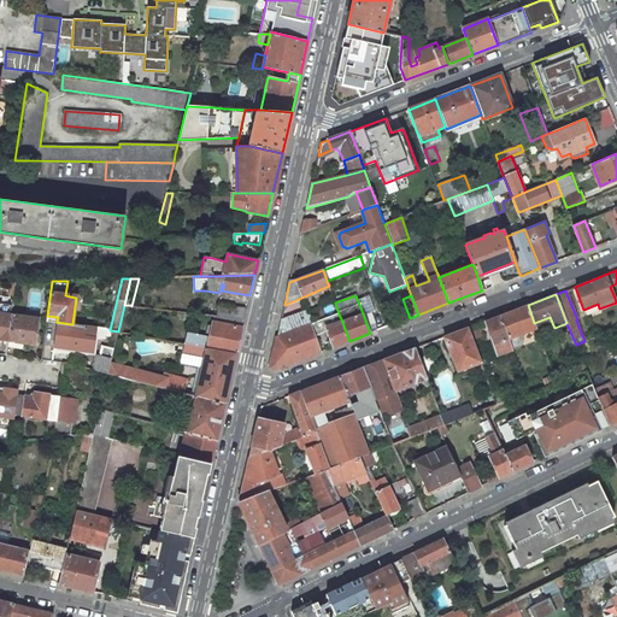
[(247,309),(219,305),(217,316),(244,319),(247,309)]
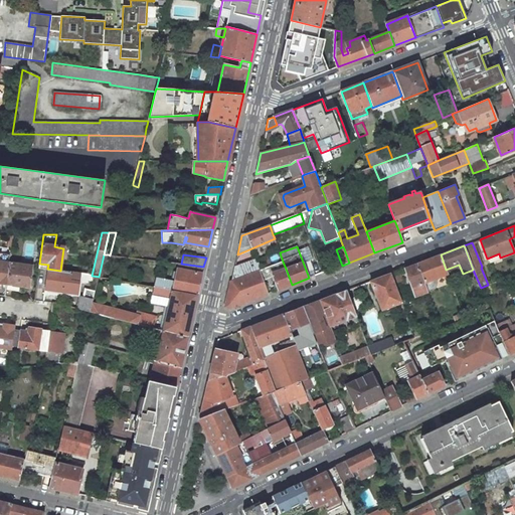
[(441,254),(416,264),(423,282),(448,273),(446,270),(441,254)]
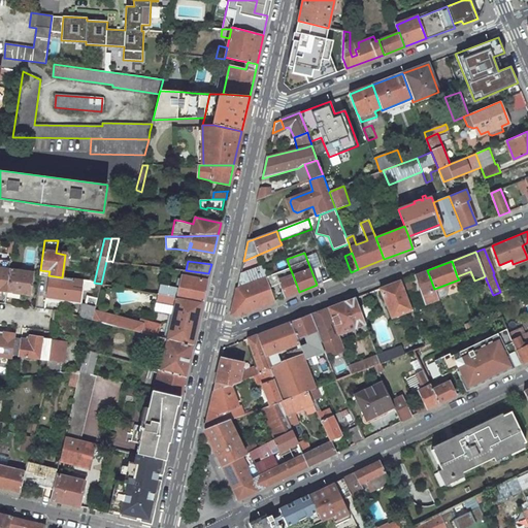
[(237,288),(266,276),(262,266),(261,267),(240,274),(237,288)]
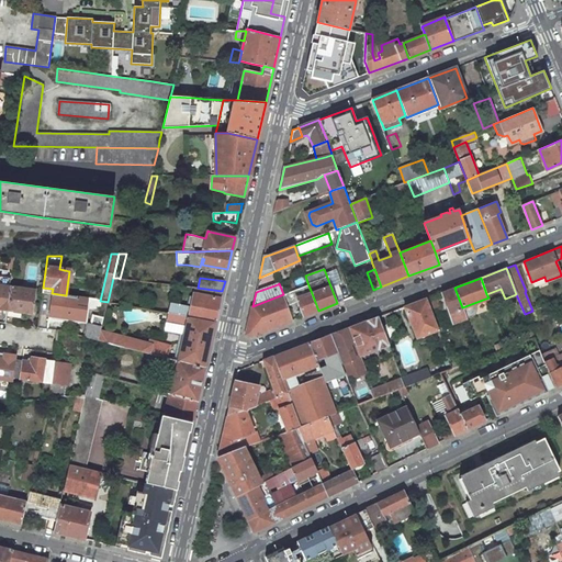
[(10,287),(0,285),(0,314),(7,315),(10,287)]
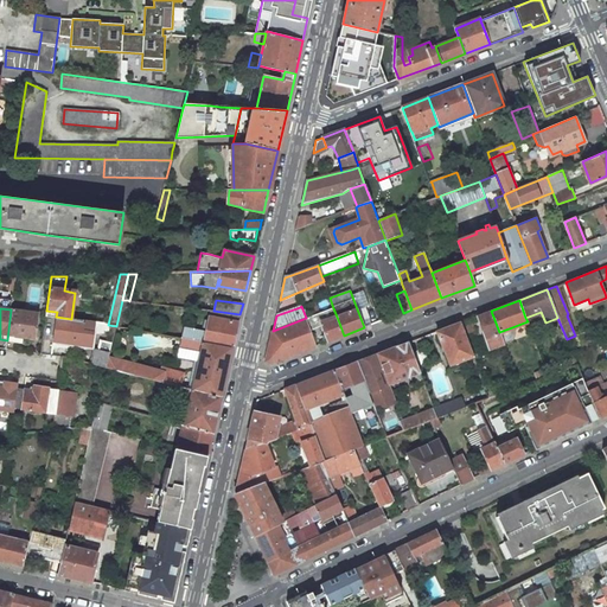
[(24,312),(11,310),(7,340),(23,343),(23,337),(34,338),(38,313),(24,312)]
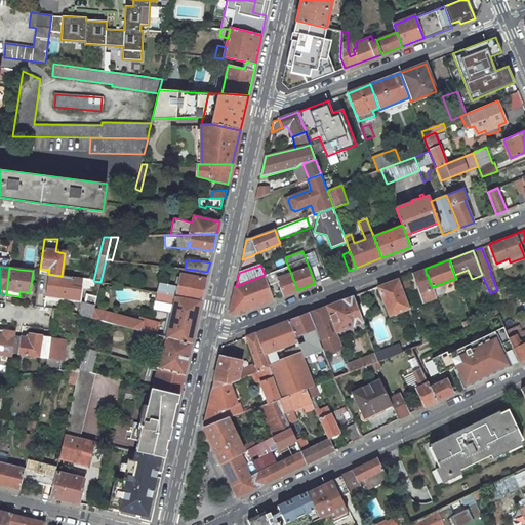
[(185,269),(183,269),(180,277),(177,277),(175,286),(159,283),(157,293),(175,296),(201,301),(207,272),(185,269)]
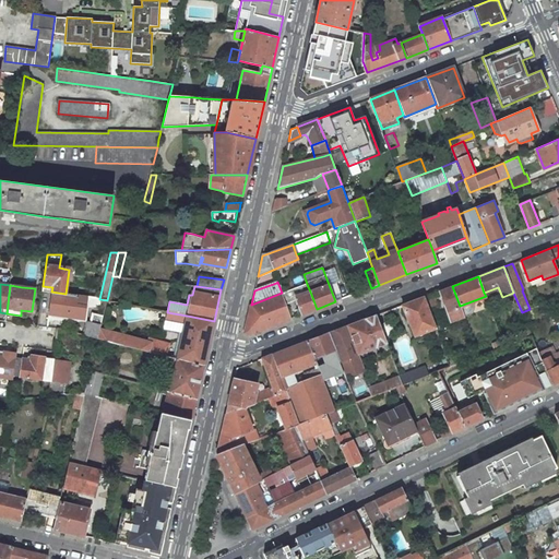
[(460,306),(452,286),(440,290),(448,311),(452,320),(458,318),(463,316),(460,306)]
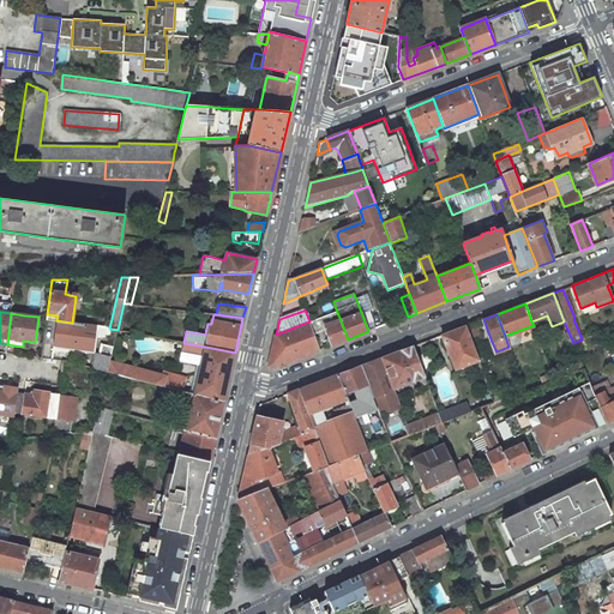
[(72,323),(56,320),(54,344),(92,350),(96,326),(72,323)]
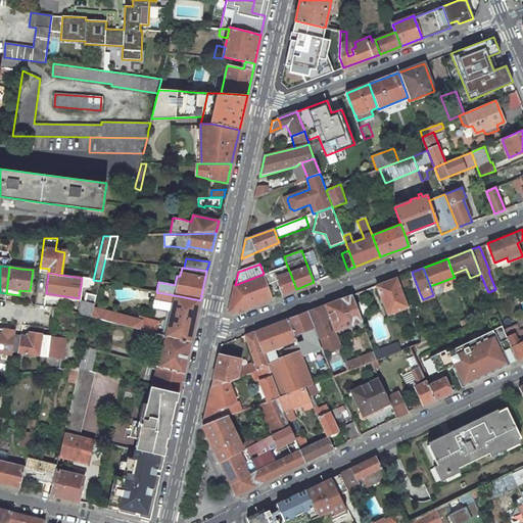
[(276,278),(283,294),(296,289),(290,273),(276,278)]
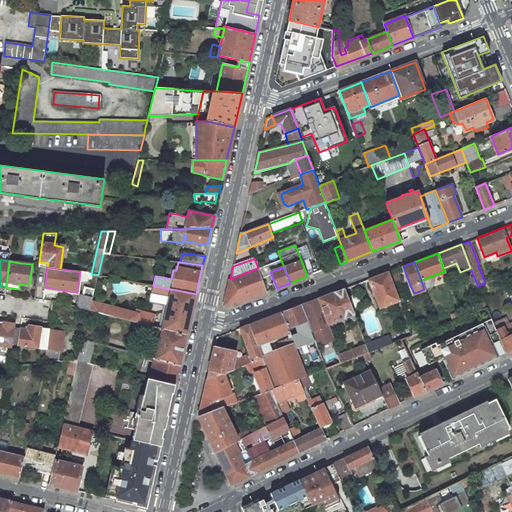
[(258,268),(230,279),(224,305),(226,307),(266,292),(258,268)]
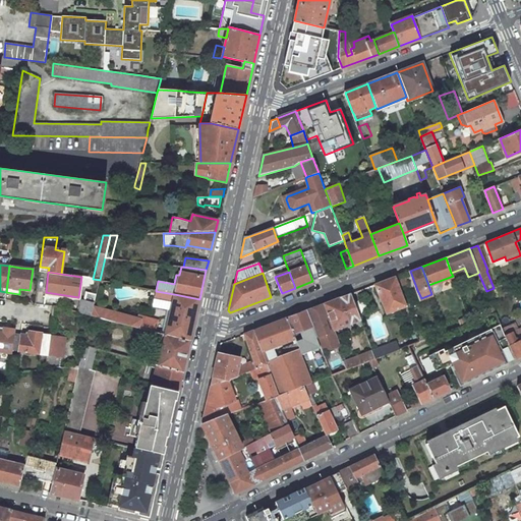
[(395,277),(401,294),(407,292),(406,288),(408,287),(404,274),(395,277)]
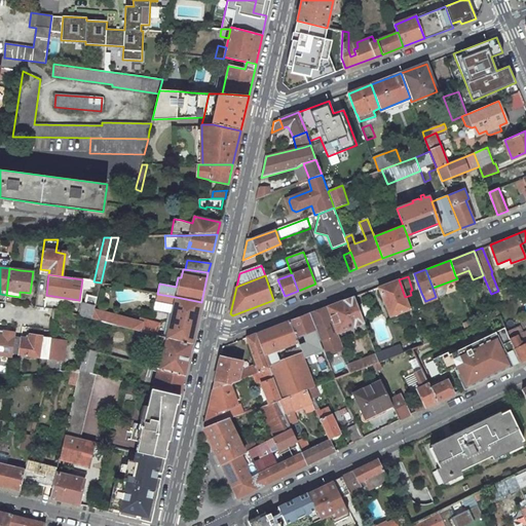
[(399,279),(378,288),(390,316),(410,309),(405,297),(399,279)]
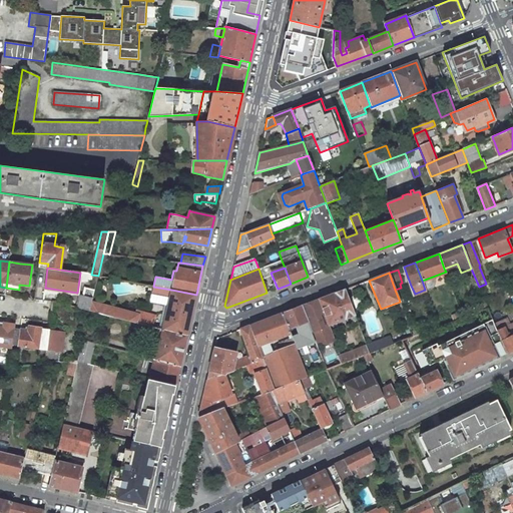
[(171,290),(153,287),(152,294),(169,298),(171,290)]
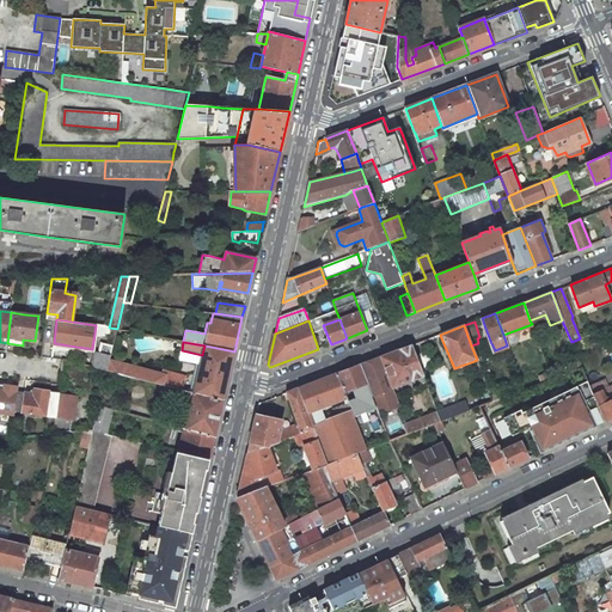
[(234,352),(204,346),(202,355),(194,392),(195,392),(224,399),(234,352)]
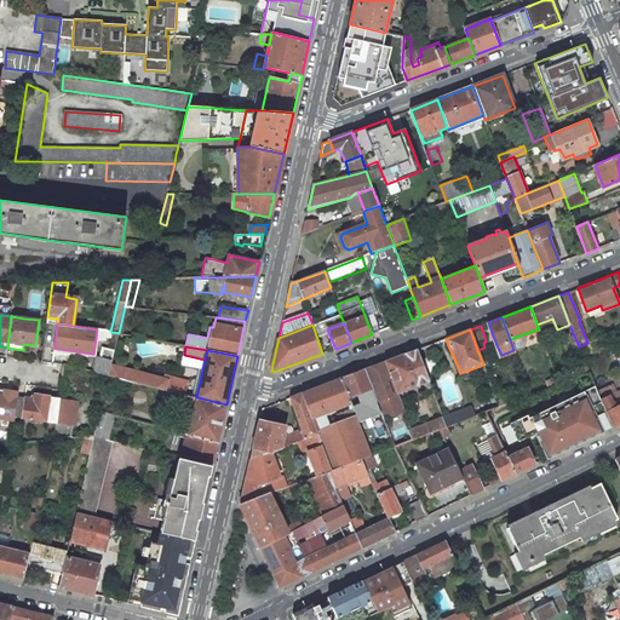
[(399,392),(425,383),(428,390),(431,389),(428,379),(417,350),(386,361),(399,392)]
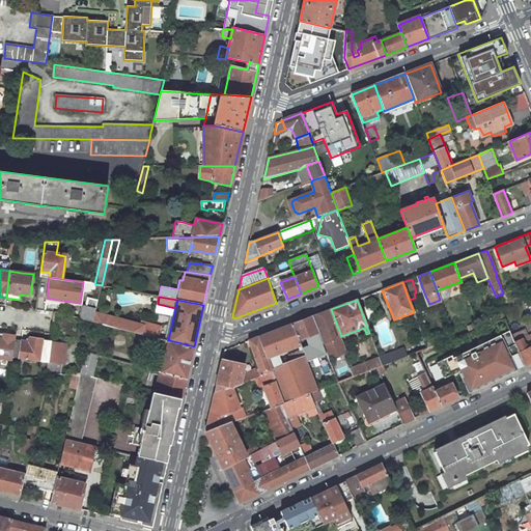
[(96,309),(84,306),(81,318),(93,322),(95,312),(96,309)]
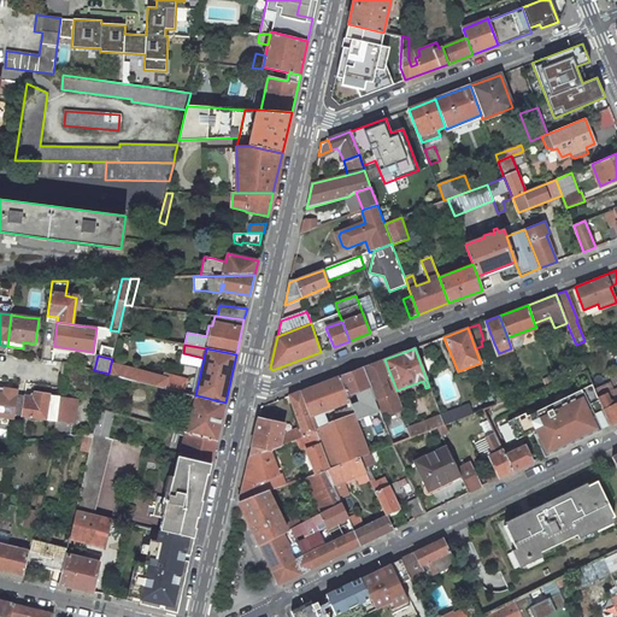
[(397,391),(385,359),(364,368),(371,386),(381,411),(382,416),(403,409),(399,399),(397,391)]
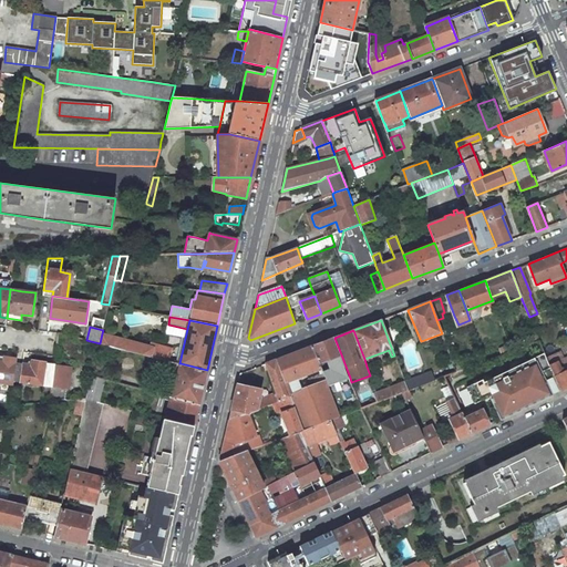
[(153,348),(102,333),(100,343),(166,360),(168,361),(172,349),(158,346),(154,344),(153,348)]
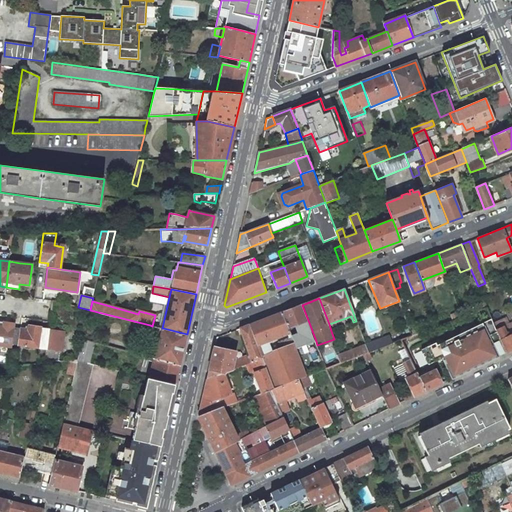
[(302,305),(282,312),(288,328),(290,333),(292,337),(296,348),(316,341),(308,320),(302,305)]
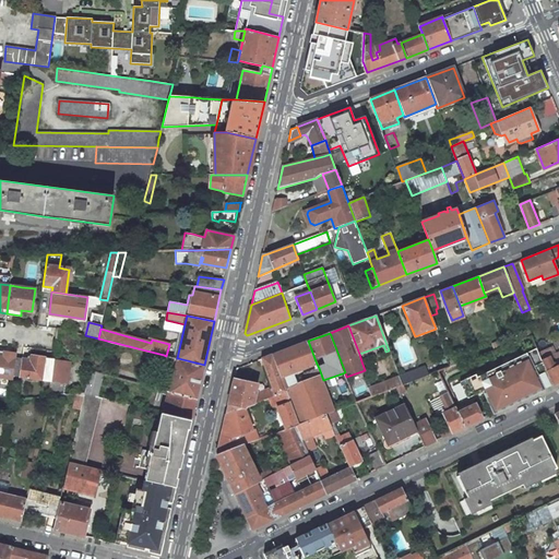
[(308,341),(272,355),(285,389),(297,384),(293,372),(317,364),(314,358),(308,341)]
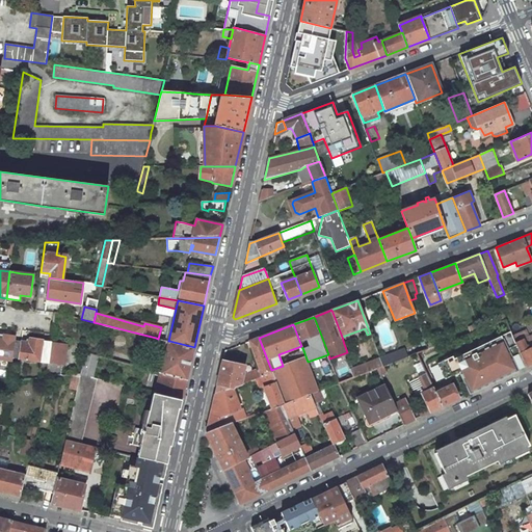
[(525,367),(531,363),(531,336),(531,337),(529,338),(525,330),(512,336),(516,345),(520,353),(525,367)]
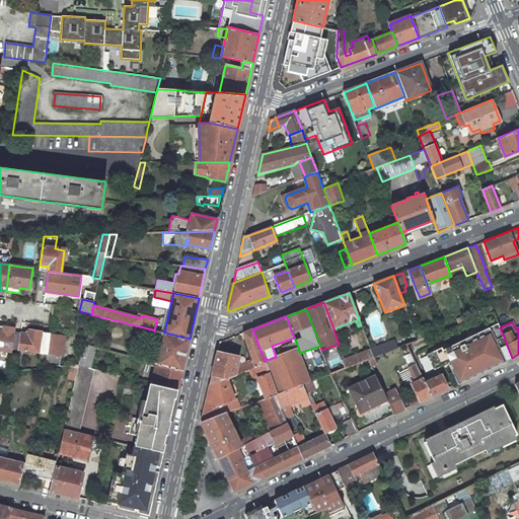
[(448,363),(456,379),(471,371),(474,376),(489,369),(487,364),(503,357),(505,361),(512,358),(507,345),(504,337),(500,327),(498,323),(443,350),(442,348),(428,355),(435,369),(448,363)]
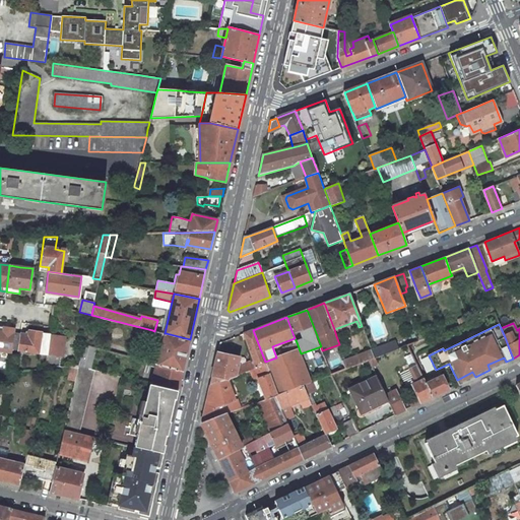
[(3,332),(0,331),(0,349),(0,350),(10,351),(10,349),(13,332),(13,329),(4,327),(3,332)]
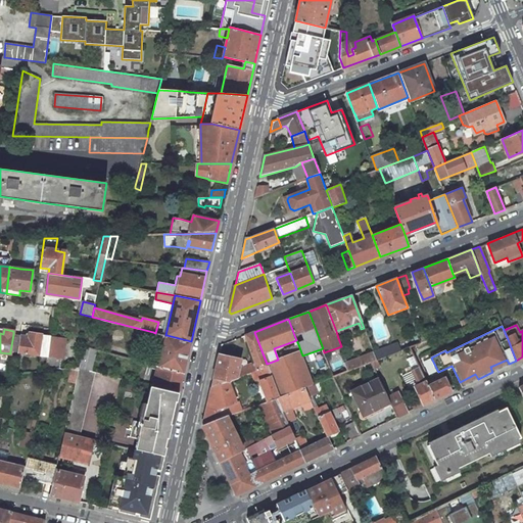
[(155,333),(153,332),(151,343),(163,346),(167,335),(165,335),(155,333)]
